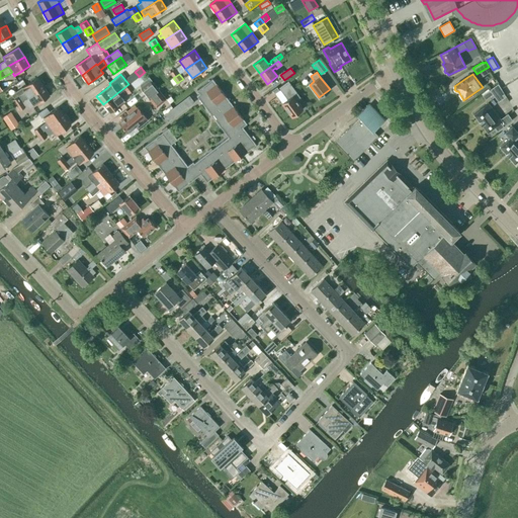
[(141,88),(145,94),(156,86),(149,77),(140,84),(141,88)]
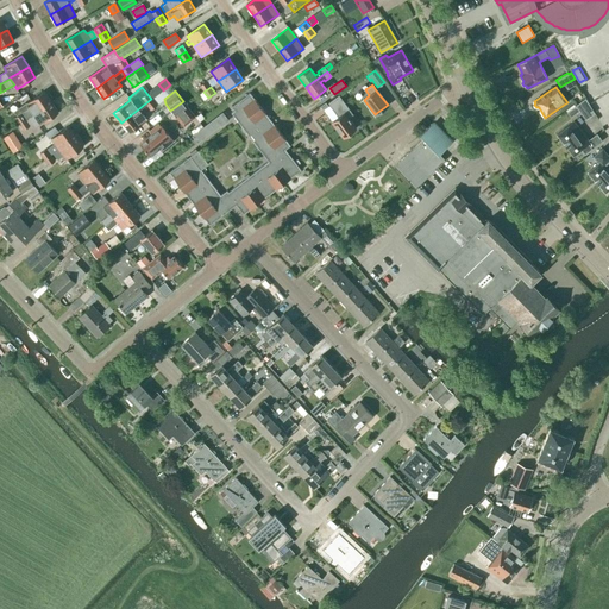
[(14,118),(19,124),(51,102),(44,92),(26,104),(30,108),(14,118)]
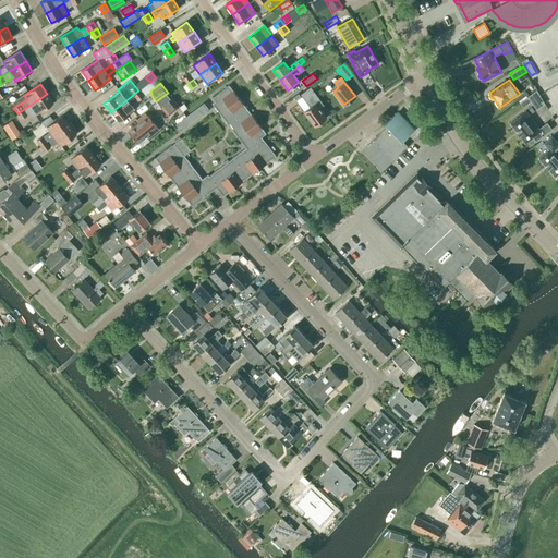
[(215,101),(211,104),(219,112),(238,97),(229,85),(213,98),(215,101)]
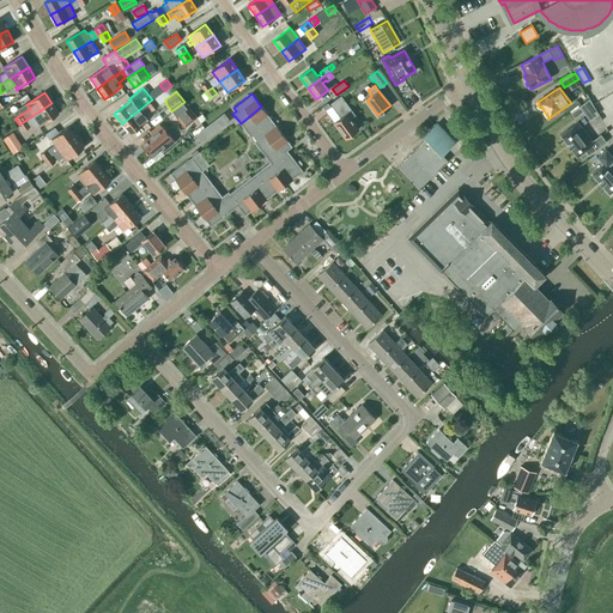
[(341,96),(329,104),(340,117),(334,122),(346,139),(358,129),(351,120),(356,116),(341,96)]
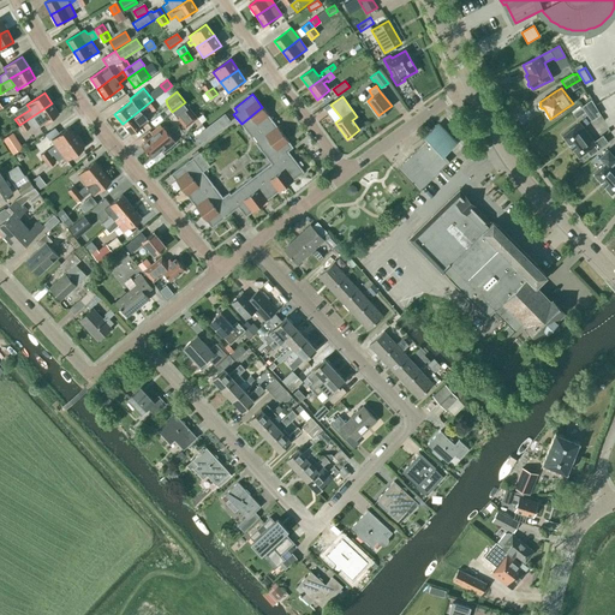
[(144,117),(157,106),(153,100),(123,124),(131,135),(148,120),(144,117)]
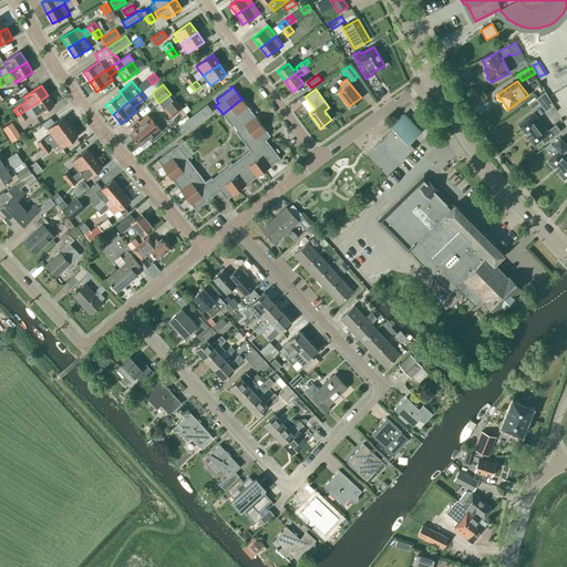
[(545,92),(536,99),(539,103),(545,112),(554,105),(545,92)]
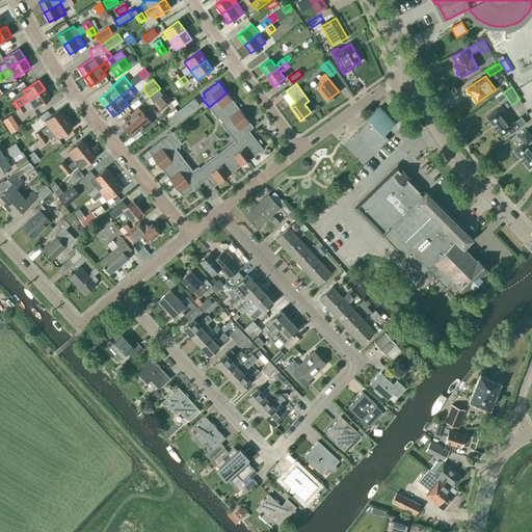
[(170,102),(160,88),(149,97),(160,111),(171,102),(170,102)]
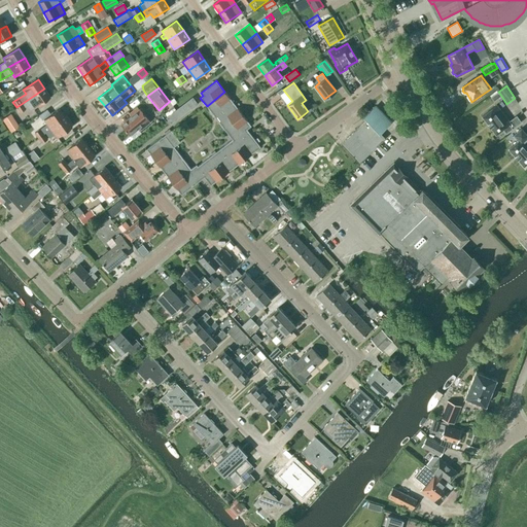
[(35,108),(50,98),(44,89),(16,107),(20,112),(26,108),(28,109),(29,109),(31,109),(33,109),(34,108),(35,108)]
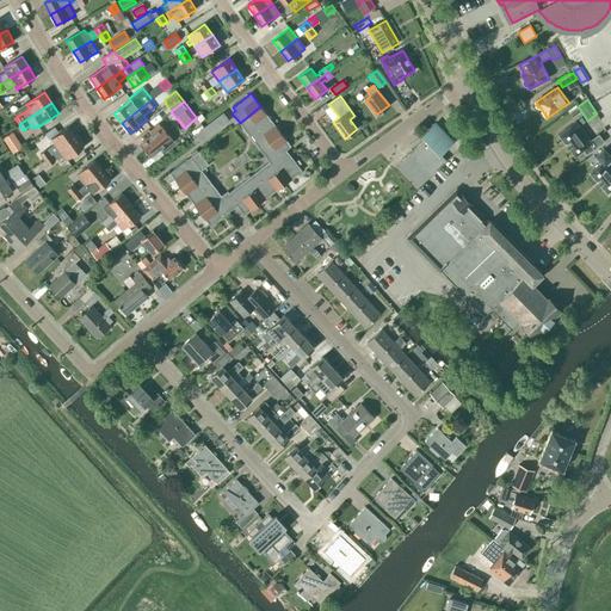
[(250,136),(271,119),(260,106),(240,123),(250,136)]
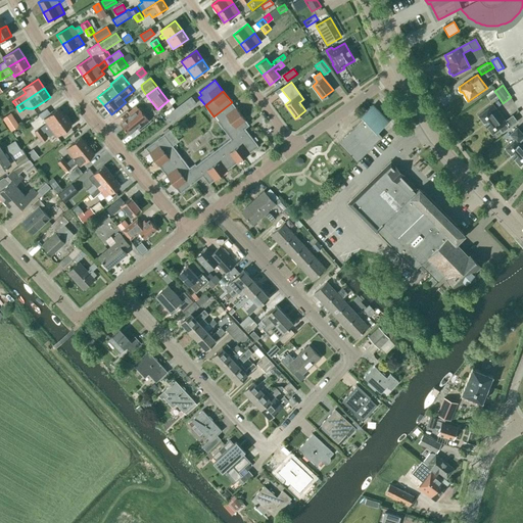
[(487,97),(490,101),(497,95),(494,91),(487,97)]
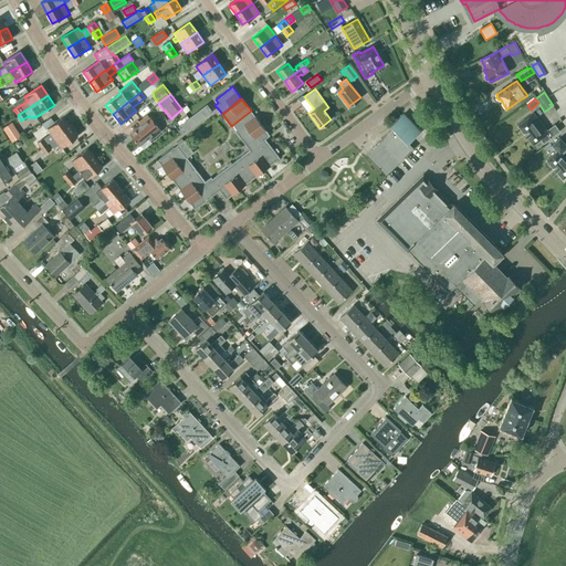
[(205,116),(205,117),(212,112),(207,104),(178,126),(182,133),(205,116)]
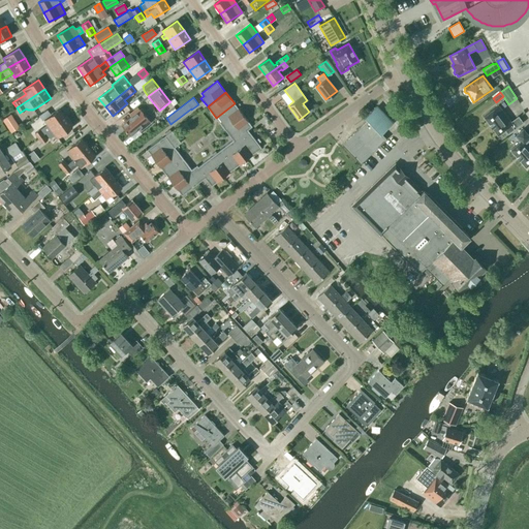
[(243,116),(235,103),(216,118),(224,129),(243,116)]
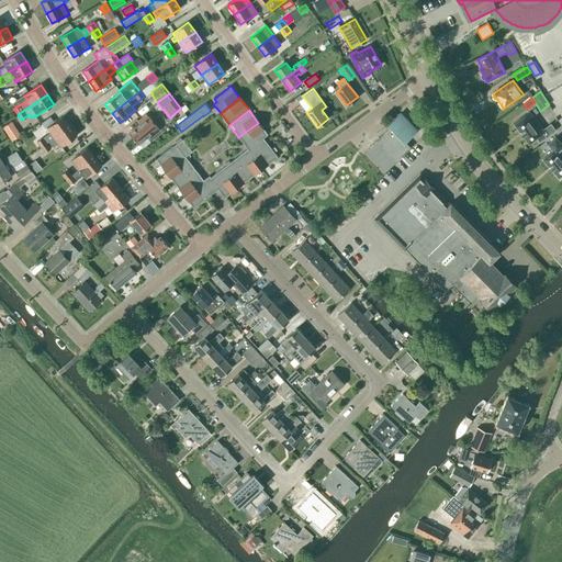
[(529,112),(514,124),(529,144),(536,138),(539,143),(555,131),(551,123),(542,130),(529,112)]
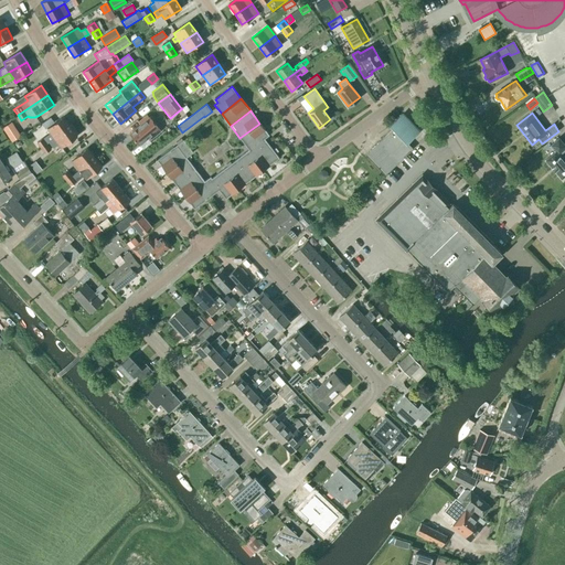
[(407,142),(418,131),(403,114),(391,126),(393,128),(365,155),(385,176),(413,149),(407,142)]
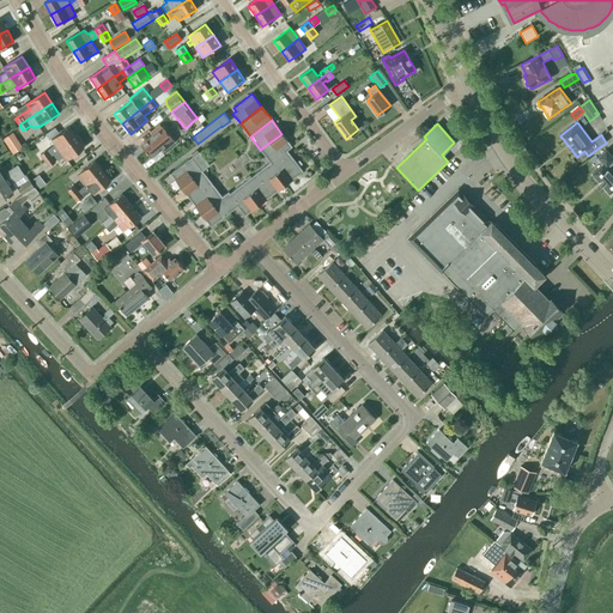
[(68,127),(52,140),(55,145),(59,150),(77,138),(68,127)]
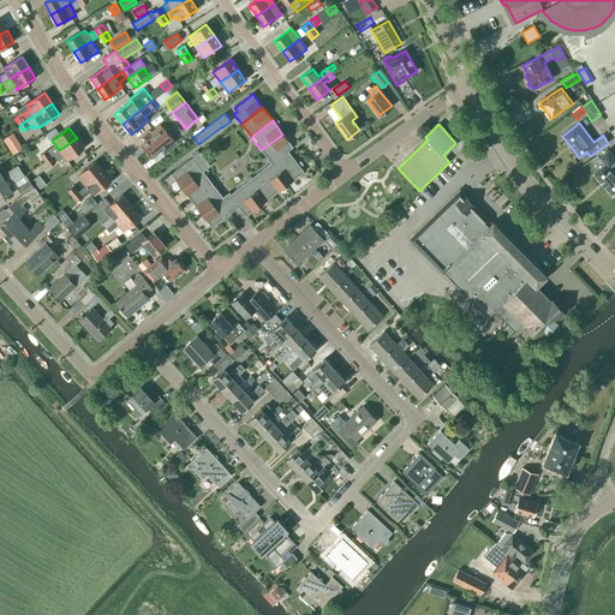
[(150,155),(151,157),(161,150),(163,153),(175,143),(162,127),(156,133),(155,133),(142,145),(147,151),(145,151),(149,156),(150,155)]
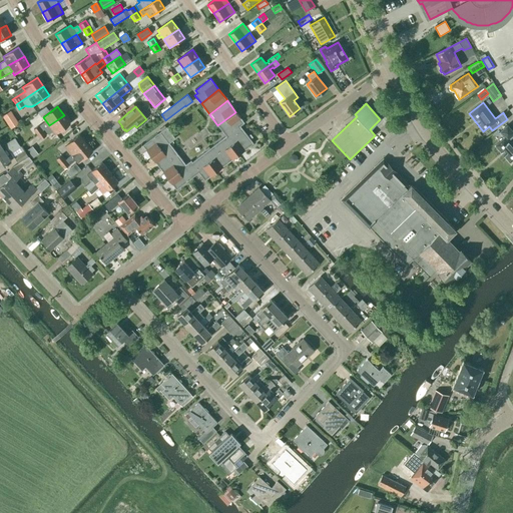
[(20,122),(14,112),(4,118),(10,129),(20,122)]
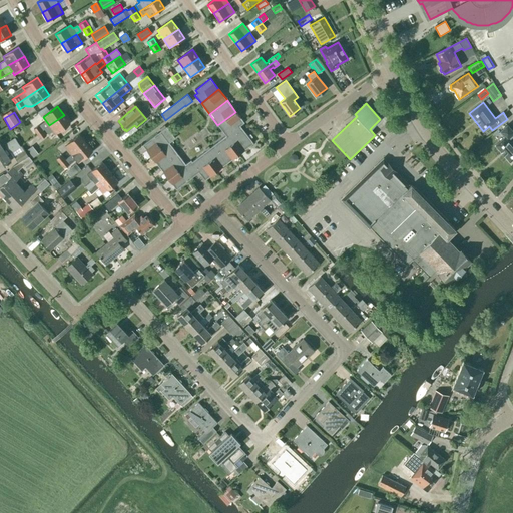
[(240,126),(244,123),(235,112),(217,125),(226,136),(240,126)]
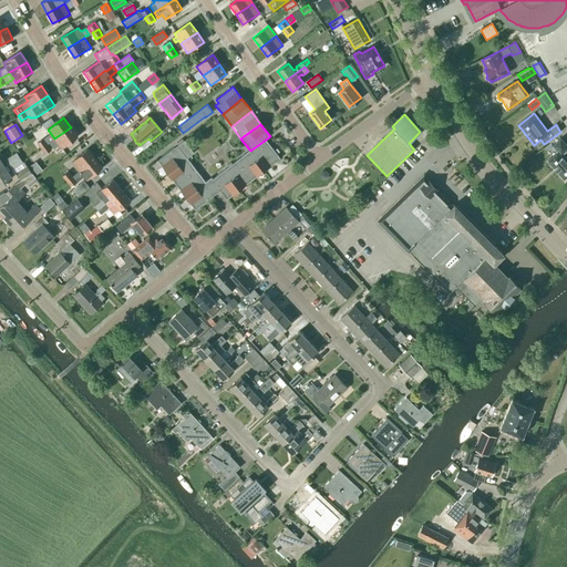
[(71,127),(54,138),(59,145),(61,148),(78,137),(71,127)]
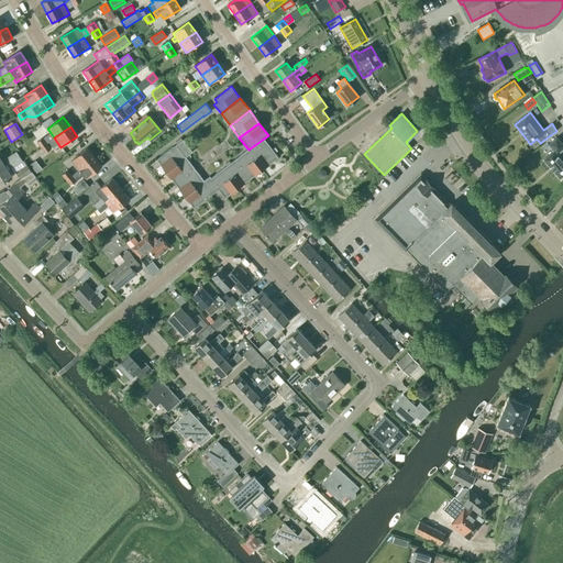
[(43,138),(36,142),(41,147),(47,143),(43,138)]
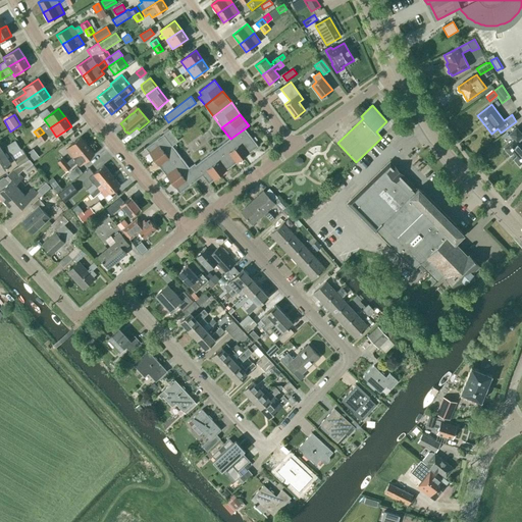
[(512,141),(504,148),(510,155),(513,158),(519,165),(521,161),(521,137),(521,138),(521,137),(521,134),(516,127),(508,135),(512,141)]
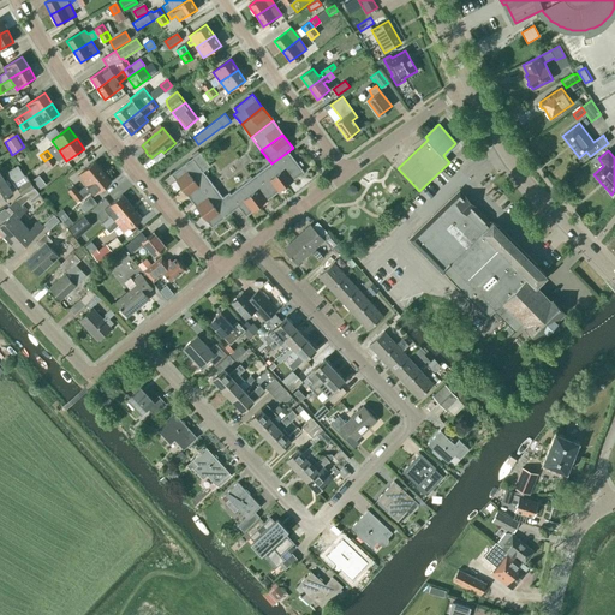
[(272,163),(287,185),(304,172),(288,151),(272,163)]
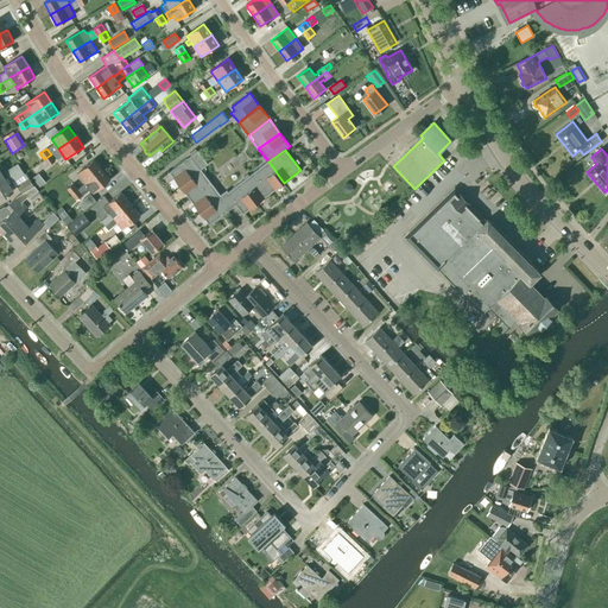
[(179,185),(201,170),(208,164),(197,151),(169,172),(179,185)]
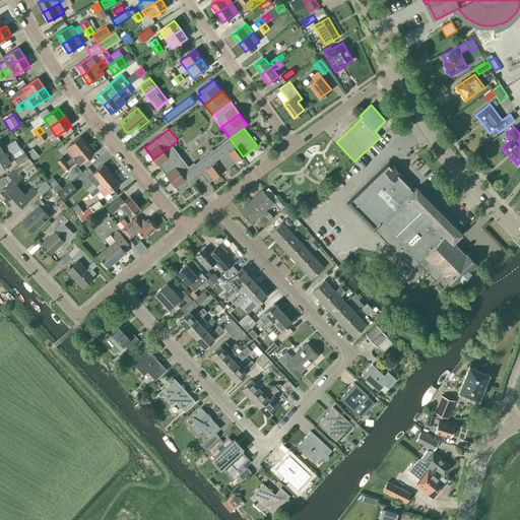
[(42,141),(47,137),(44,132),(38,136),(42,141)]
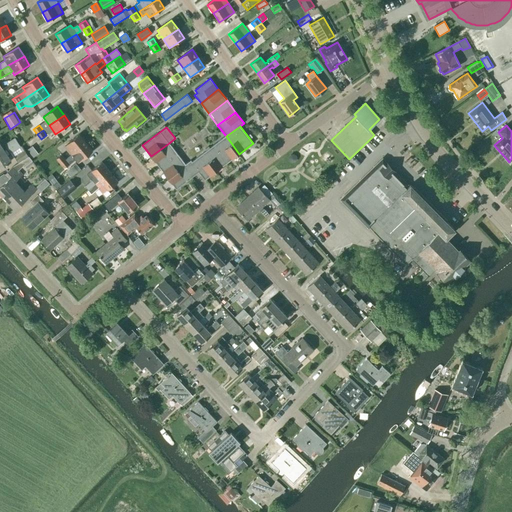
[(79,135),(65,146),(72,154),(85,143),(79,135)]
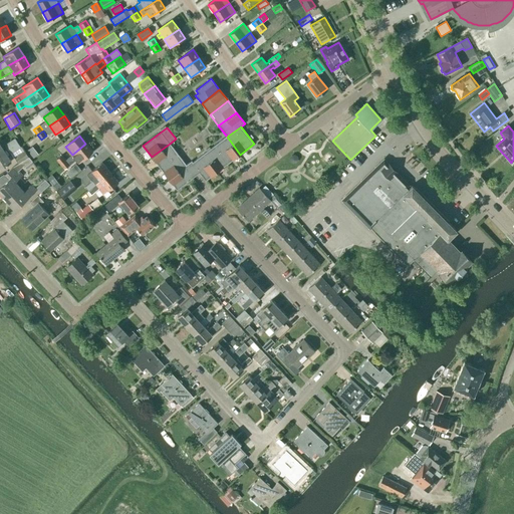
[(240,155),(227,137),(215,145),(229,163),(240,155)]
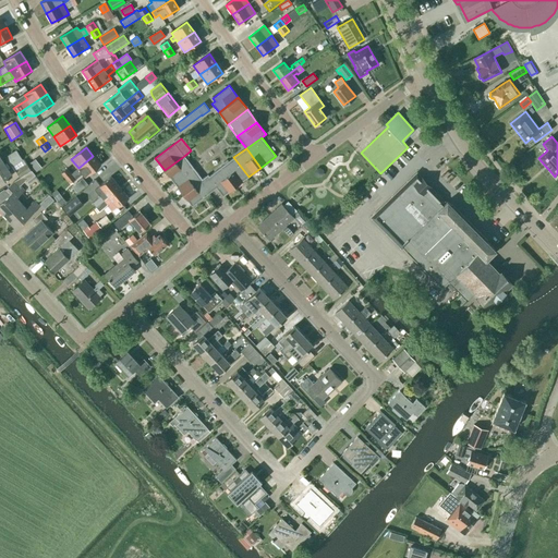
[(5,158),(8,162),(19,155),(16,150),(5,158)]
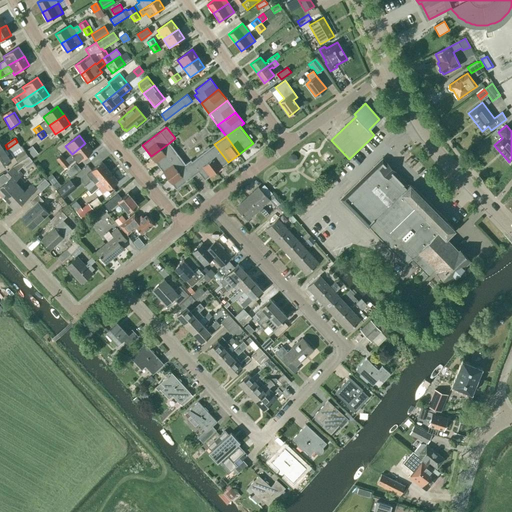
[(17,142),(7,149),(5,151),(4,150),(0,153),(0,167),(11,161),(8,156),(12,153),(21,146),(17,142)]
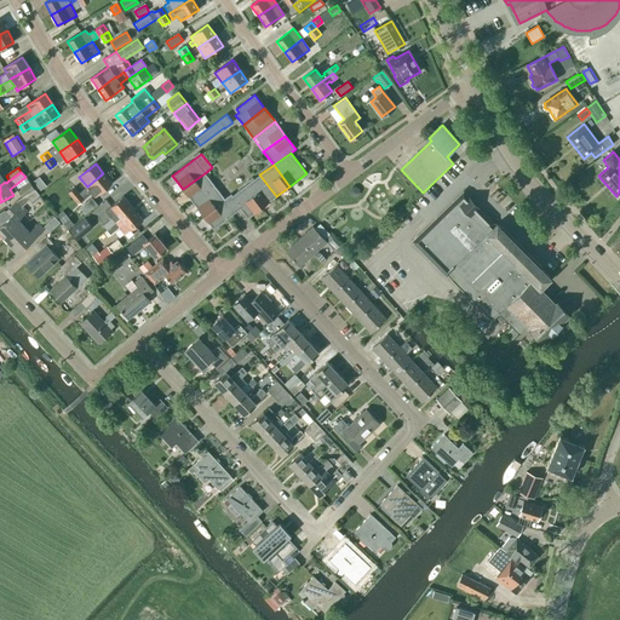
[(85,199),(84,197),(91,193),(95,197),(112,183),(103,173),(87,187),(79,193),(80,193),(73,199),(78,205),(85,199)]
